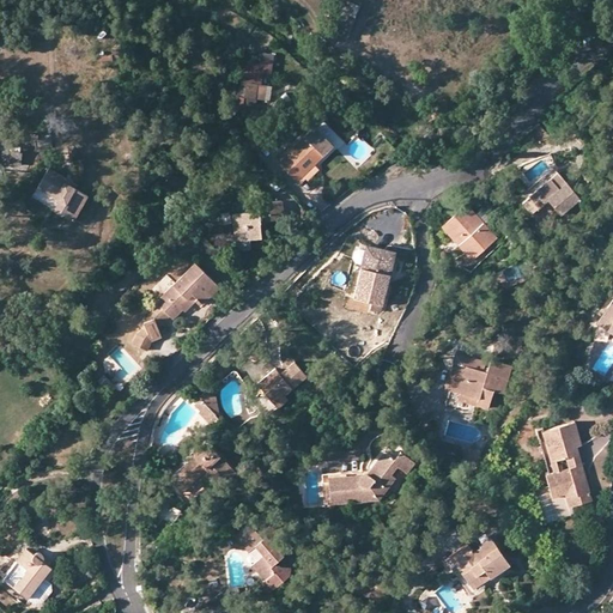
[(360,8),(344,1),(331,34),(346,41),(360,8)]
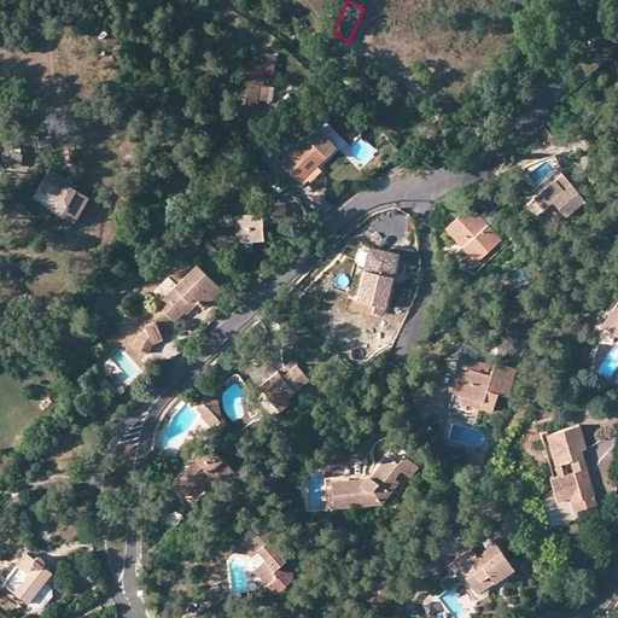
[(330,41),(321,36),(315,44),(324,50),(330,41)]
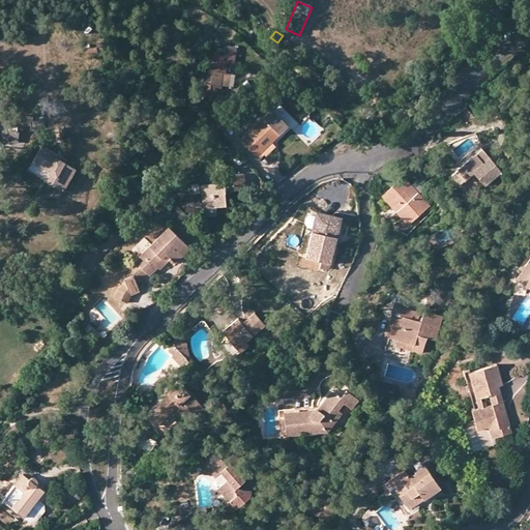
[(241,51),(247,45),(239,37),(234,43),(241,51)]
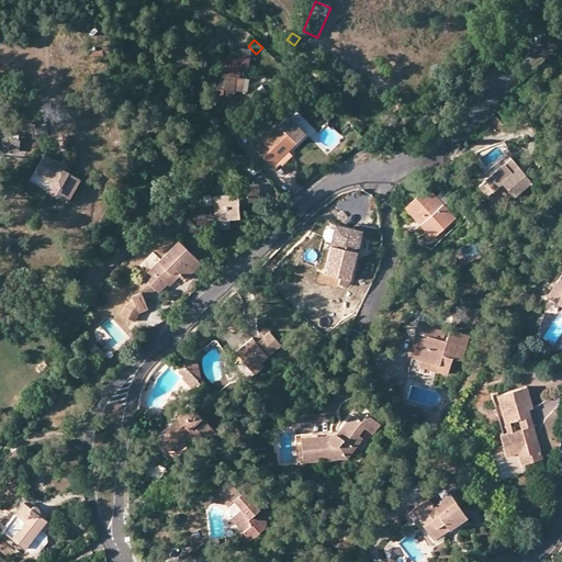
[(226,77),(237,78),(238,69),(222,68),(221,79),(225,80),(226,77)]
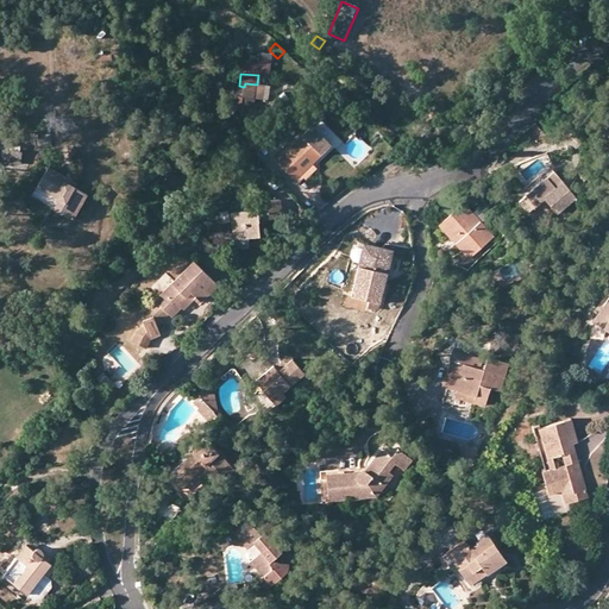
[(257,85),(245,83),(244,87),(244,96),(255,99),(263,99),(264,85),(257,85)]
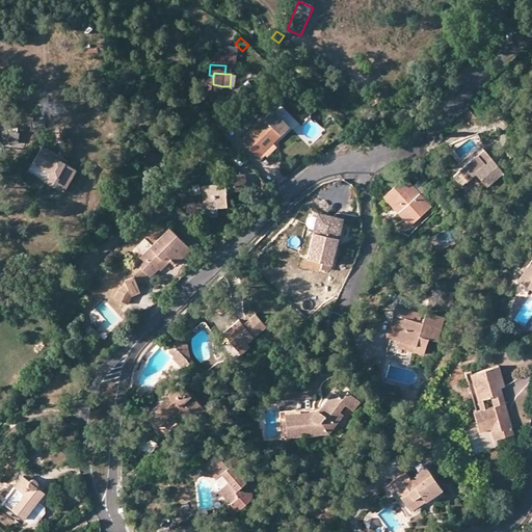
[(461,113),(457,118),(466,127),(480,122),(467,108),(461,113)]
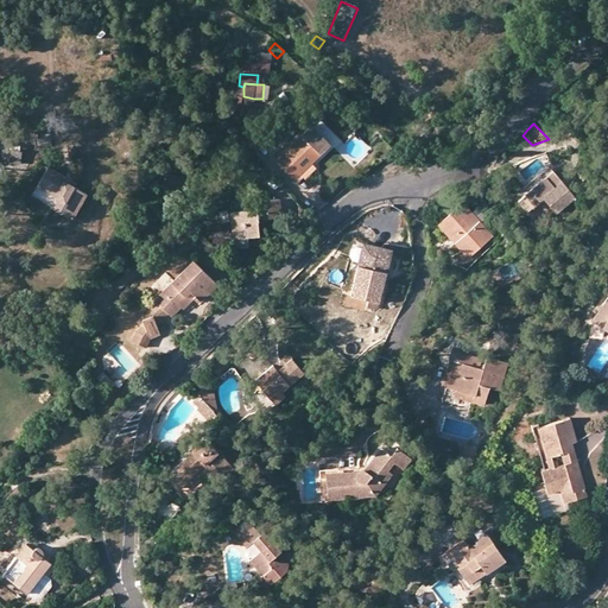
[(314,165),(333,147),(312,127),(276,162),(296,182),(302,176),(301,175),(312,164),(314,165)]
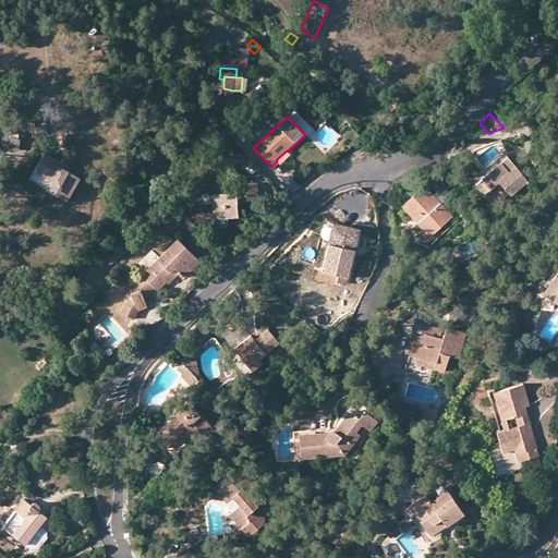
[(19,134),(10,134),(9,138),(3,137),(2,148),(17,149),(19,134)]
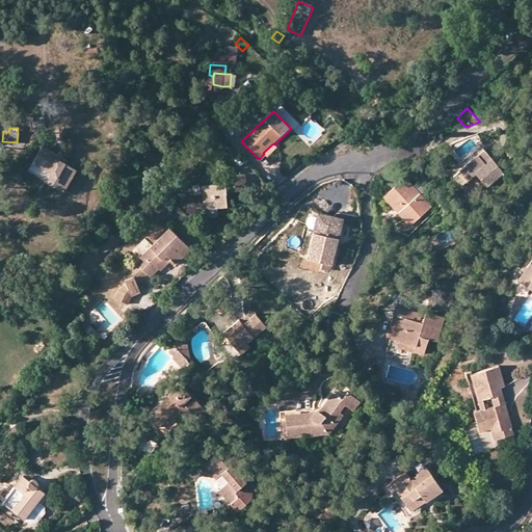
[(277,148),(274,144),(273,143),(263,153),(264,154),(267,157),(277,148)]
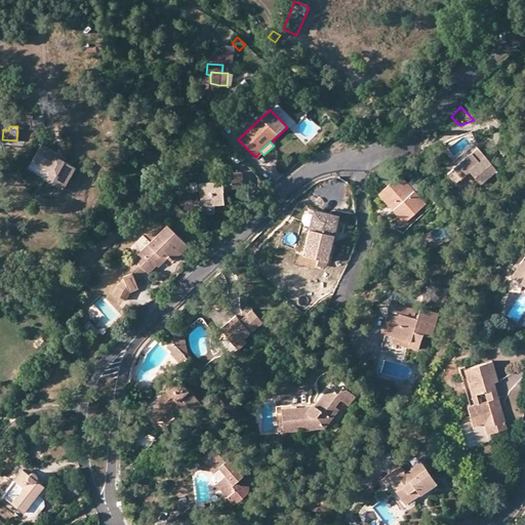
[(50,152),(52,149),(42,143),(33,159),(52,169),(58,172),(53,183),(64,188),(75,166),(61,158),(50,152)]
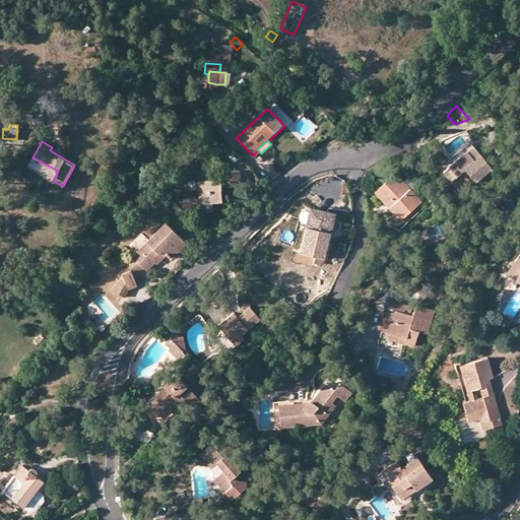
[(473,146),(443,173),(452,182),(465,170),(476,183),(493,170),(473,146)]
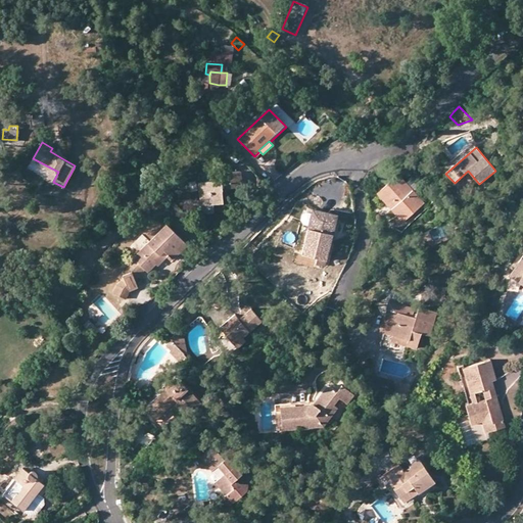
[(62,153),(52,148),(50,151),(60,157),(62,153)]
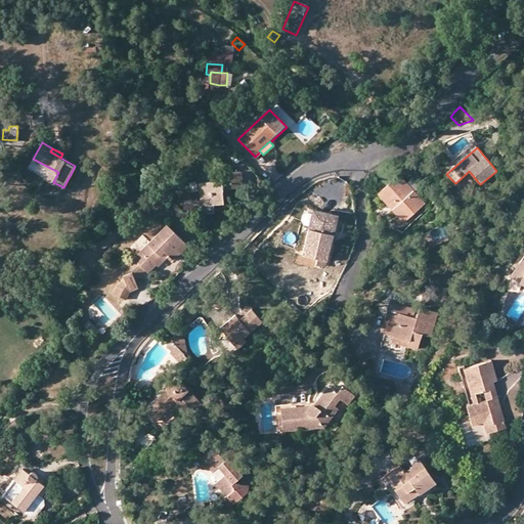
[(53,182),(58,172),(52,169),(47,178),(53,182)]
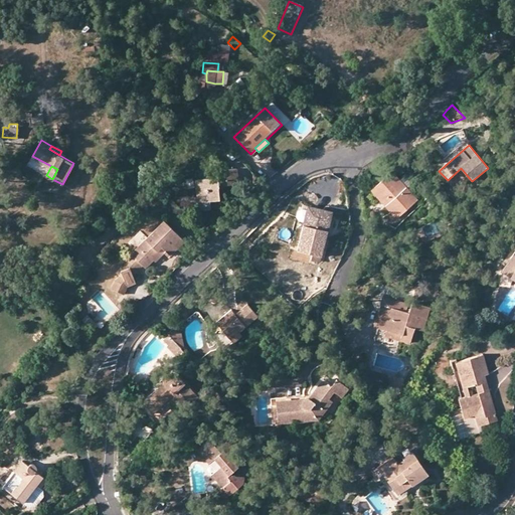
[(238,184),(237,169),(222,170),(222,178),(218,179),(217,177),(198,179),(199,184),(195,184),(196,198),(196,202),(209,201),(218,200),(218,192),(217,186),(223,185),(238,184)]
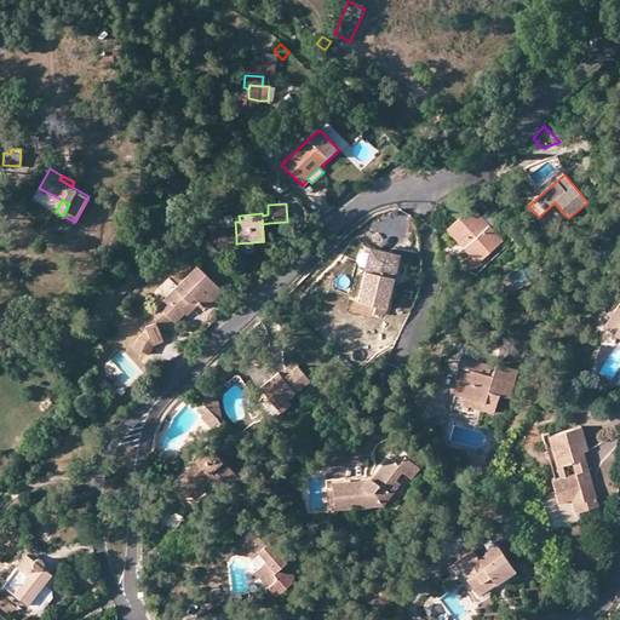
[(472,206),(447,230),(478,264),(504,241),(493,229),(501,220),(492,208),(483,217),(472,206)]
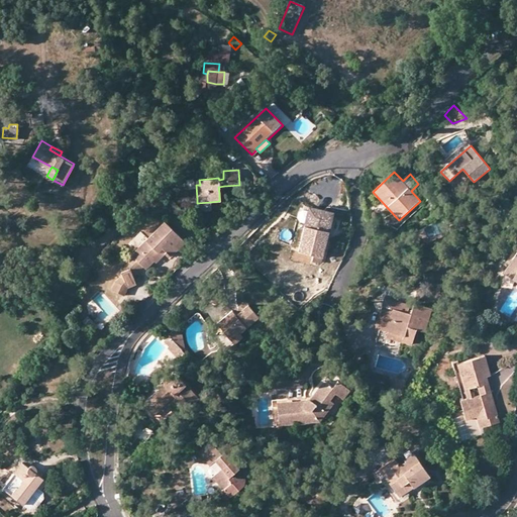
[(197,203),(197,199),(189,200),(191,211),(210,209),(210,202),(197,203)]
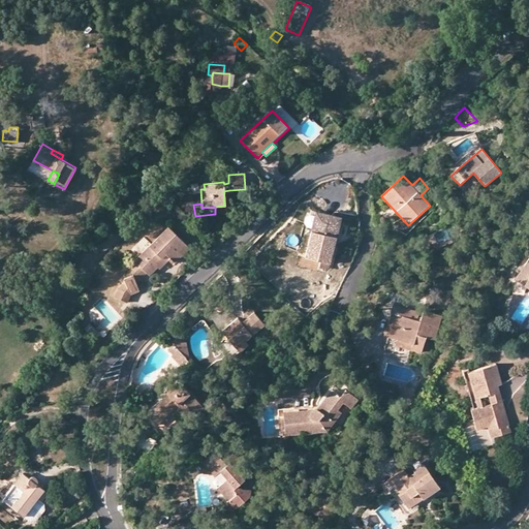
[(305,257),(319,260),(332,262),(340,225),(314,219),(313,223),(310,235),(305,257)]
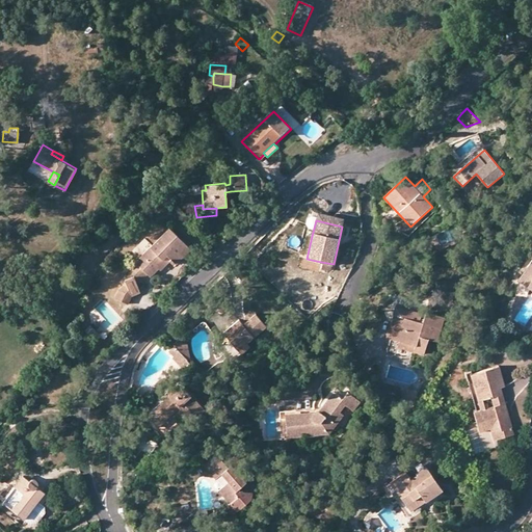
[(308,235),(312,236),(315,224),(311,223),(307,225),(306,231),(308,235)]
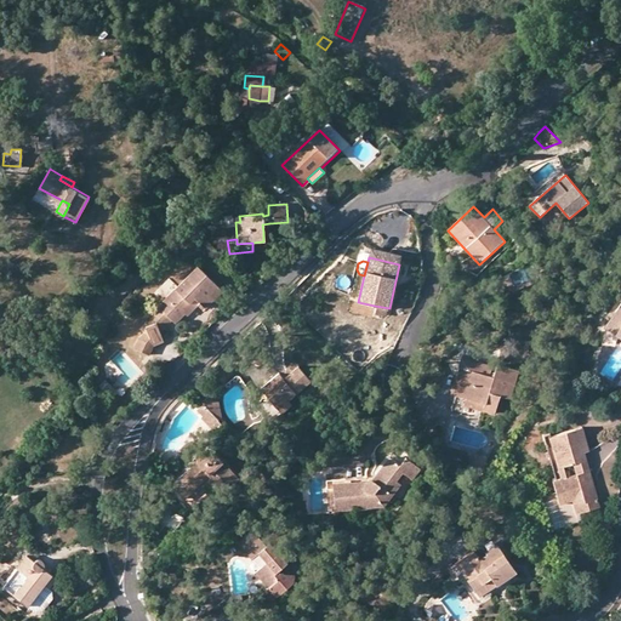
[(205,309),(223,292),(198,267),(158,306),(160,308),(172,320),(176,324),(186,314),(183,311),(195,298),(200,305),(205,309)]
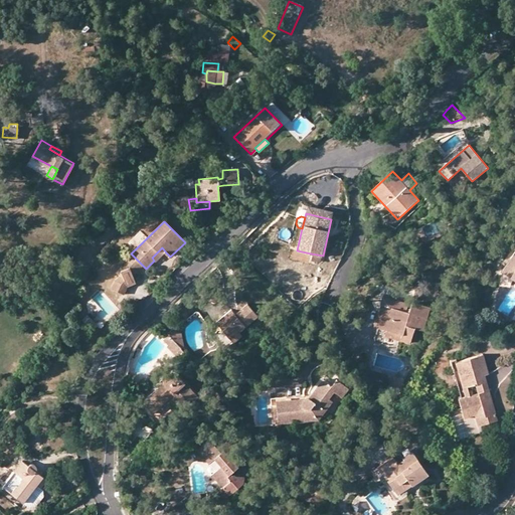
[(514,245),(499,270),(514,281),(514,245)]
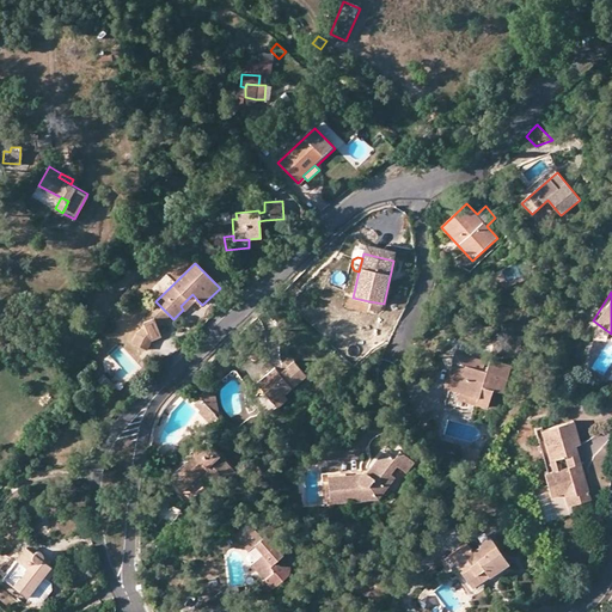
[(185,311),(197,300),(193,294),(181,306),(183,310),(185,311)]
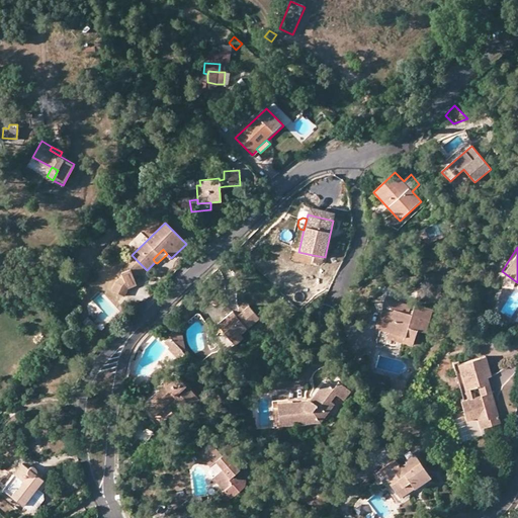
[(322,268),(325,257),(313,255),(311,265),(322,268)]
